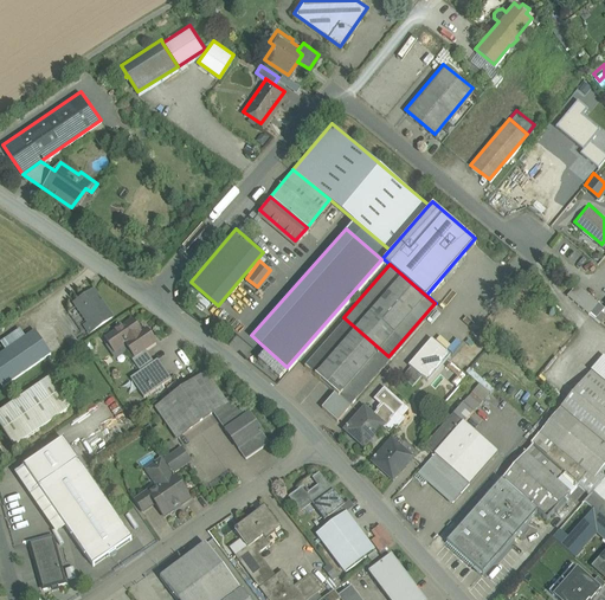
[(598,300),(575,281),(566,291),(589,310),(598,300)]
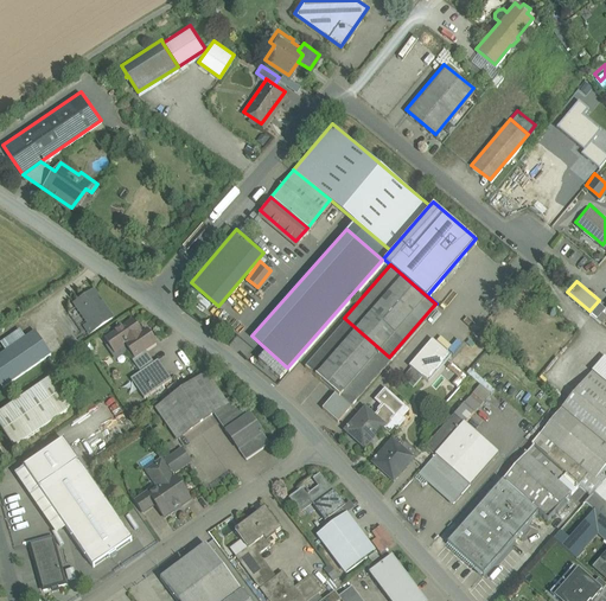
[(94,289),(76,302),(88,320),(84,323),(89,328),(112,313),(94,289)]
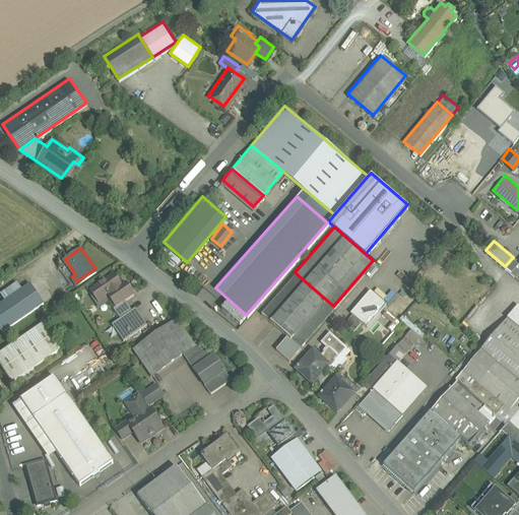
[(513,257),(505,266),(510,270),(517,261),(513,256),(513,257)]
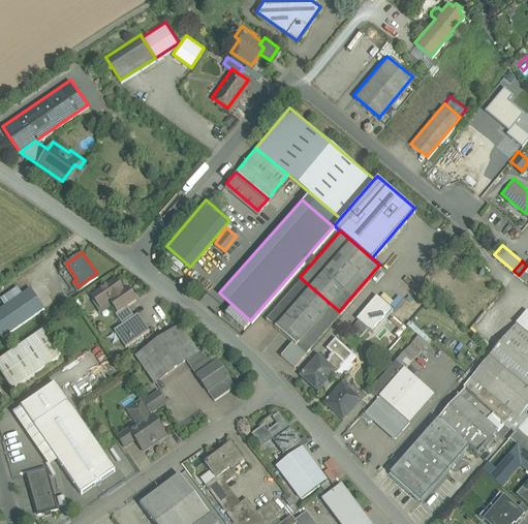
[(115,276),(90,293),(99,305),(109,298),(117,309),(135,297),(127,284),(122,287),(115,276)]
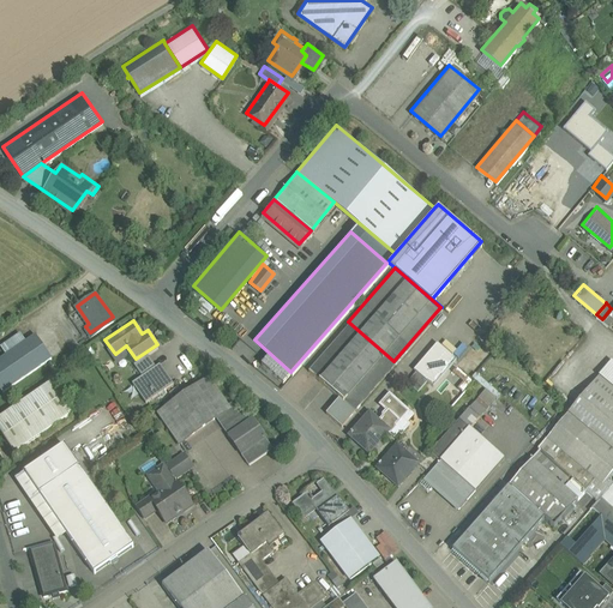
[(394,361),(348,321),(307,367),(318,377),(338,395),(342,398),(343,397),(354,407),(394,361)]
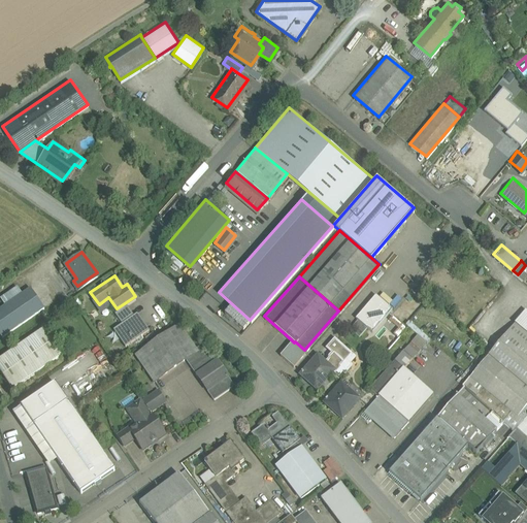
[(29,284),(0,303),(0,332),(1,333),(43,304),(29,284)]
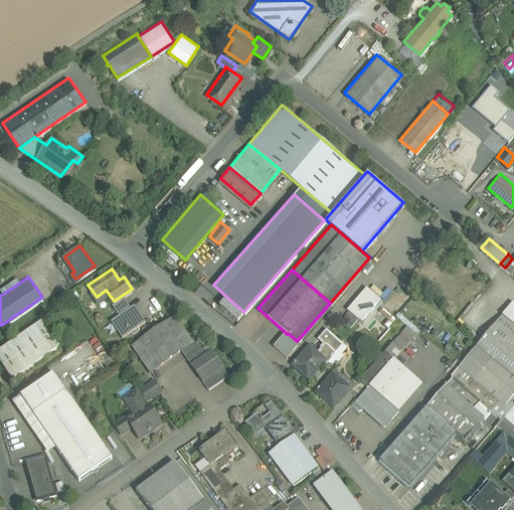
[(475,343),(513,375),(513,301),(512,299),(501,312),(475,343)]
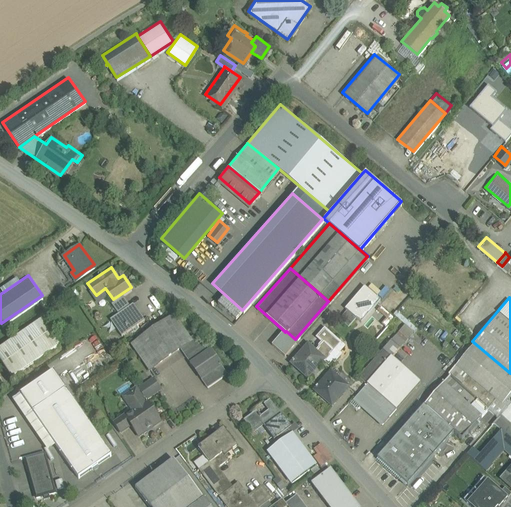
[(132,301),(109,317),(120,333),(143,317),(132,301)]
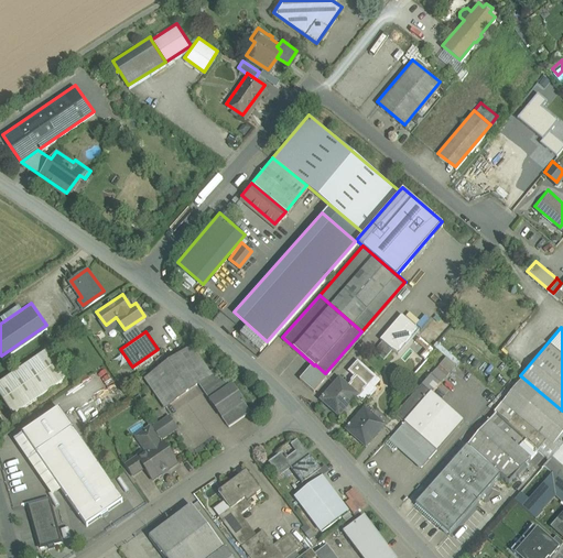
[(381,337),(372,347),(382,356),(391,346),(381,337)]
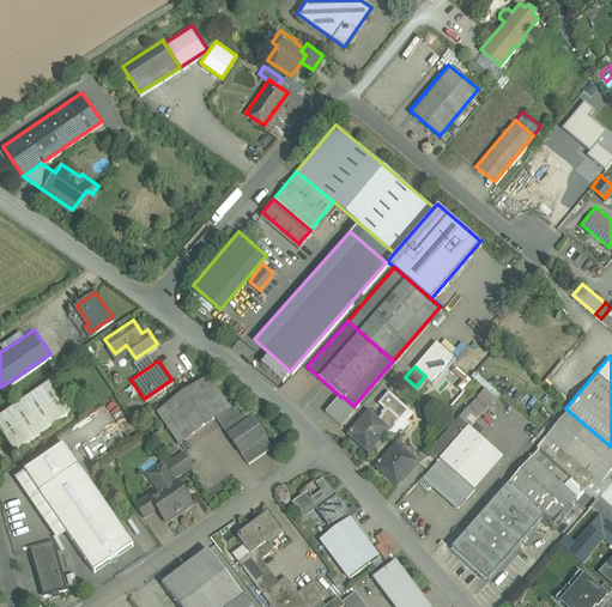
[(206,374),(157,407),(177,437),(214,412),(219,420),(237,408),(231,400),(226,402),(206,374)]
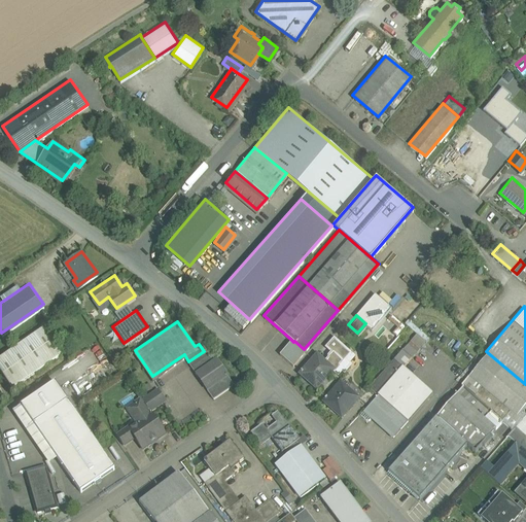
[(42,324),(0,353),(0,367),(11,384),(60,350),(42,324)]
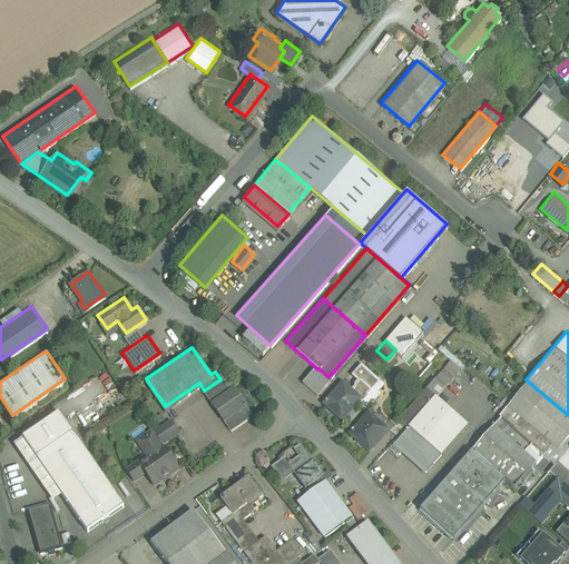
[(378,378),(361,363),(353,370),(359,376),(354,382),(355,383),(351,387),(360,396),(362,397),(366,392),(365,392),(378,378)]
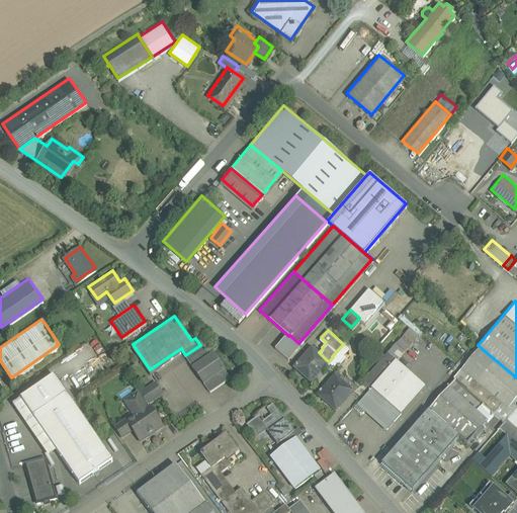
[(285,333),(274,345),(287,356),(298,343),(289,335),(288,336),(285,333)]
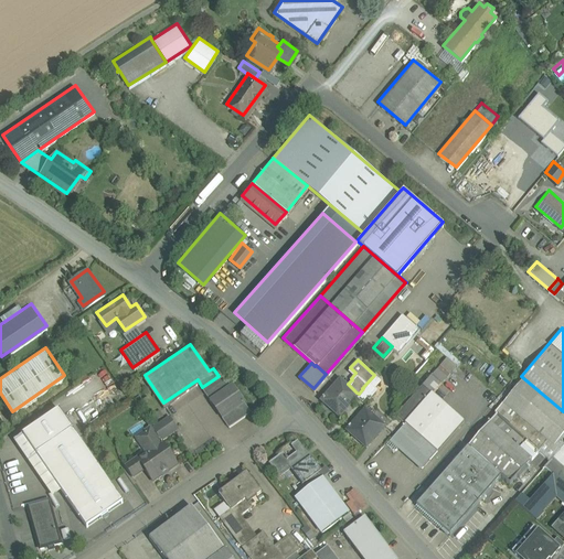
[(431,372),(395,411),(404,420),(431,389),(432,390),(440,379),(431,372)]
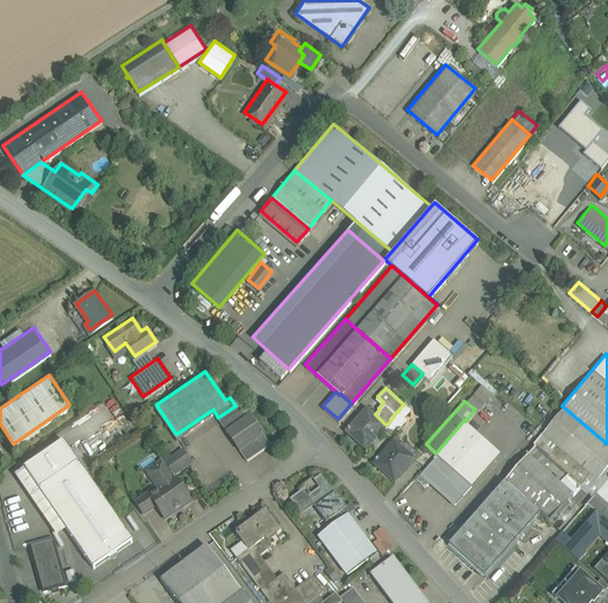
[(249,412),(242,402),(236,406),(218,418),(226,429),(238,446),(245,457),(269,441),(262,431),(263,431),(249,412)]
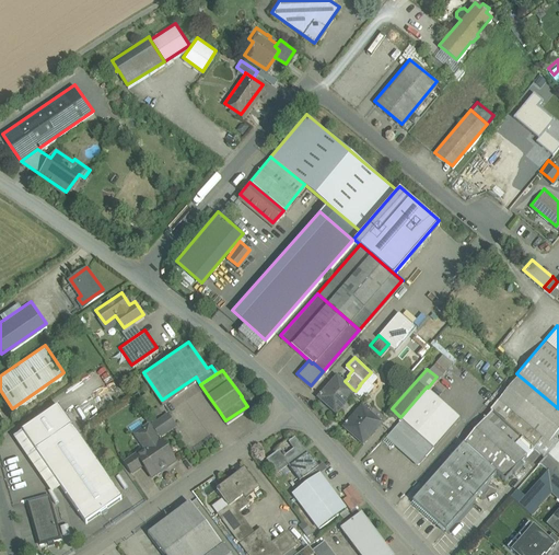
[(336,373),(321,391),(319,390),(318,391),(319,392),(317,394),(336,409),(353,390),(345,381),(336,373)]
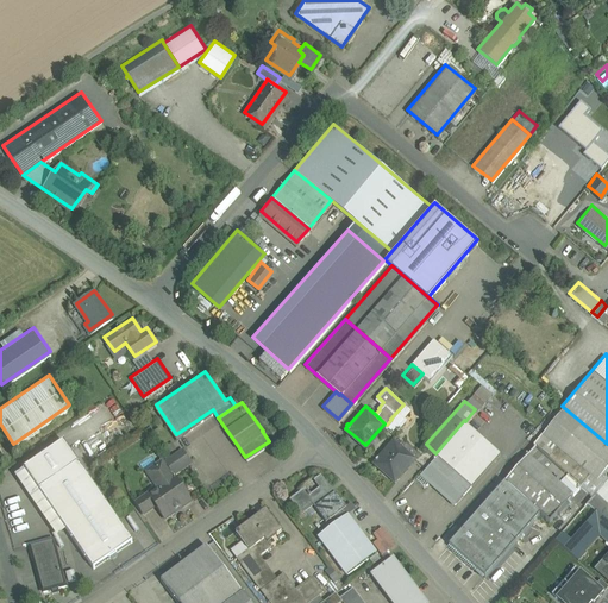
[(607,462),(607,444),(562,406),(533,441),(534,443),(585,487),(591,492),(594,490),(602,481),(596,476),(607,462)]
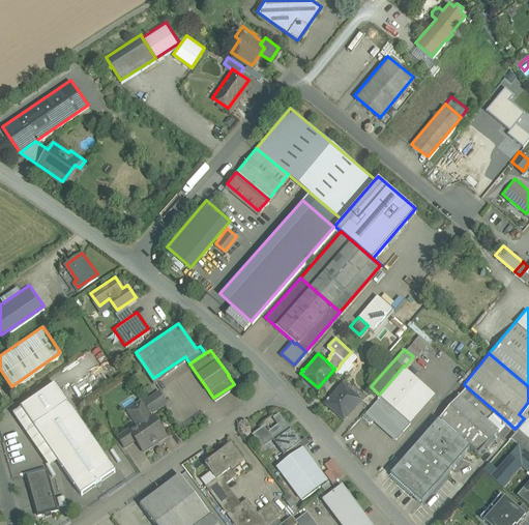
[(208,398),(213,398),(193,370),(189,373),(183,365),(184,374),(194,374),(195,395),(190,398),(195,404),(201,404),(201,394),(205,390),(210,397),(208,398)]
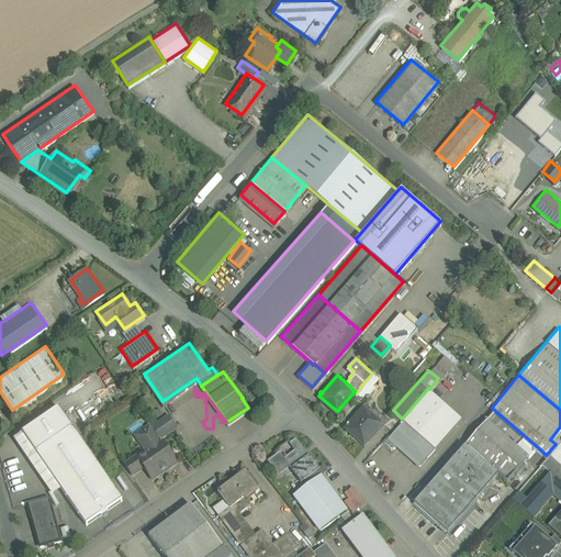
[(428,388),(402,419),(434,446),(460,416),(429,389),(428,388)]
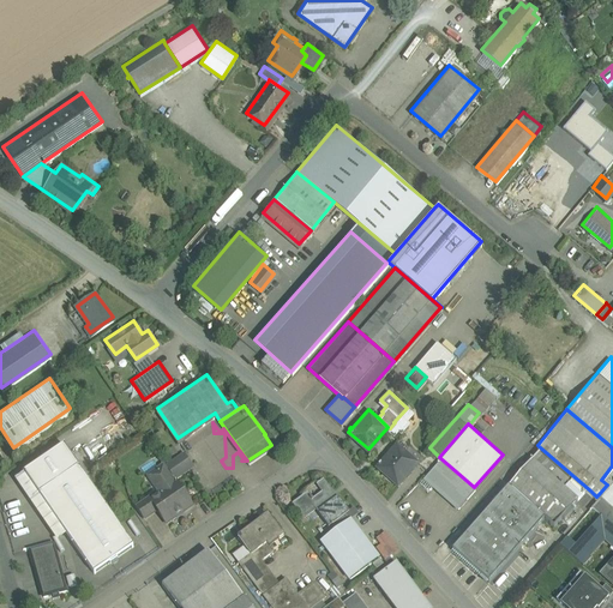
[(62,441),(23,468),(38,491),(78,463),(62,441)]
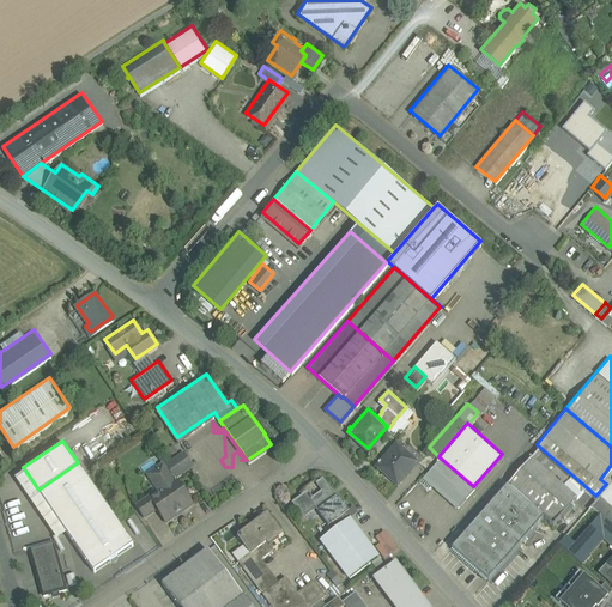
[(395,441),(376,463),(395,481),(416,459),(395,441)]
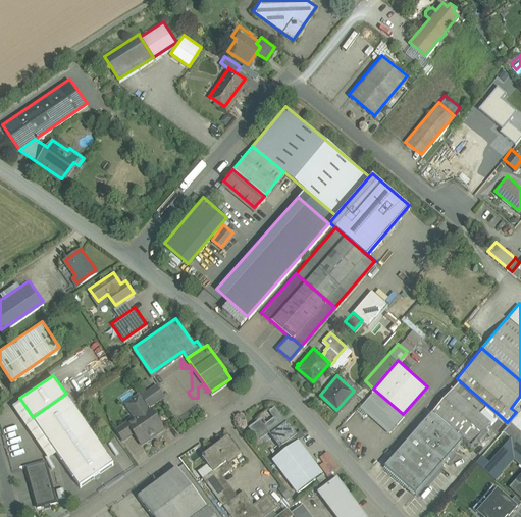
[(458,379),(384,464),(415,490),(455,445),(456,445),(462,437),(469,444),(476,436),(478,437),(486,429),(484,427),(488,423),(492,427),(502,417),(458,379)]
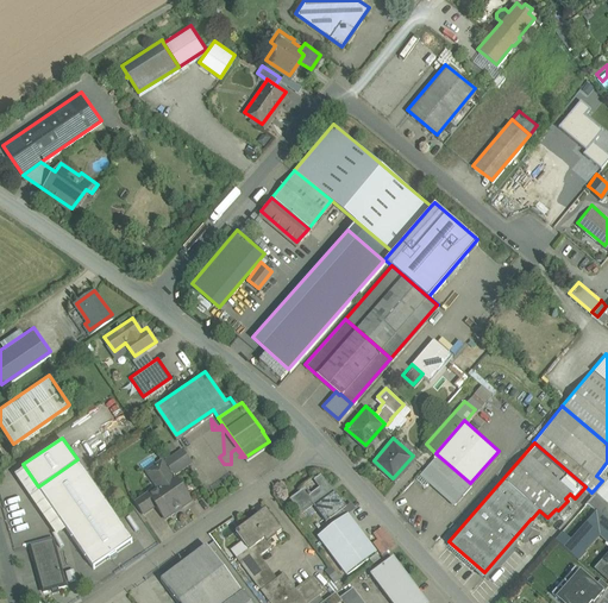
[(181,446),(163,459),(161,457),(160,457),(163,462),(152,469),(162,483),(149,491),(149,492),(155,501),(164,515),(174,508),(173,507),(189,496),(174,473),(173,475),(171,471),(189,458),(181,446)]
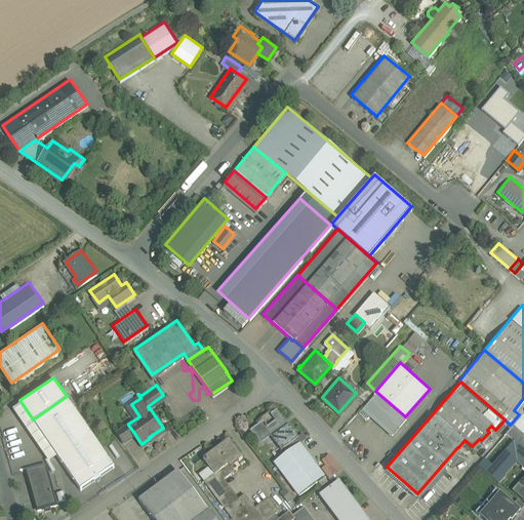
[(405,416),(375,391),(358,410),(364,415),(367,415),(369,413),(391,433),(405,416)]
